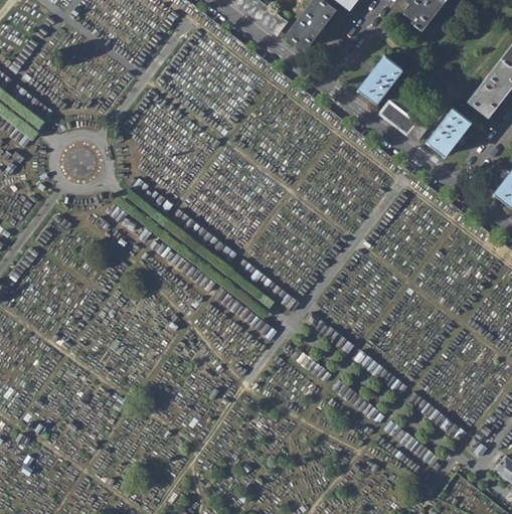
[(236,0),(233,4),(274,34),(283,21),(253,0),(236,0)]
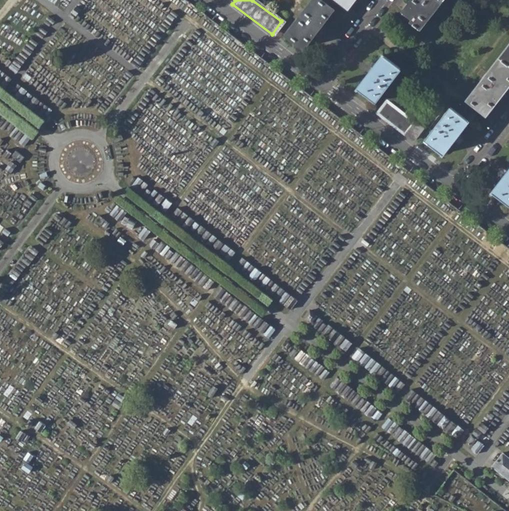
[(311,0),(284,35),(301,48),(310,35),(330,9),(317,0),(311,0)]
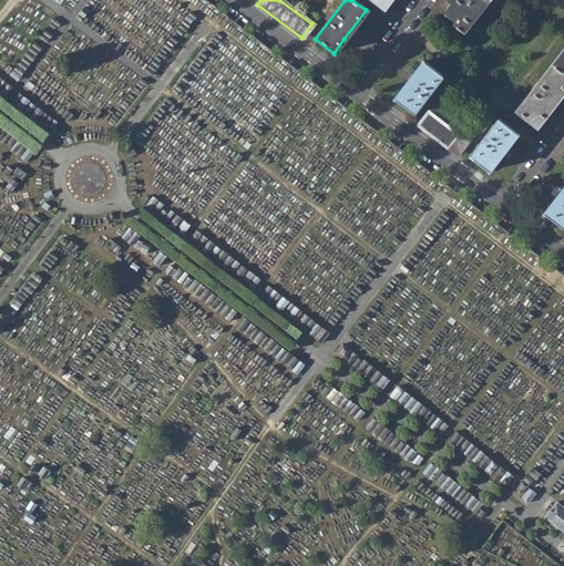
[(367,0),(385,13),(393,0),(367,0)]
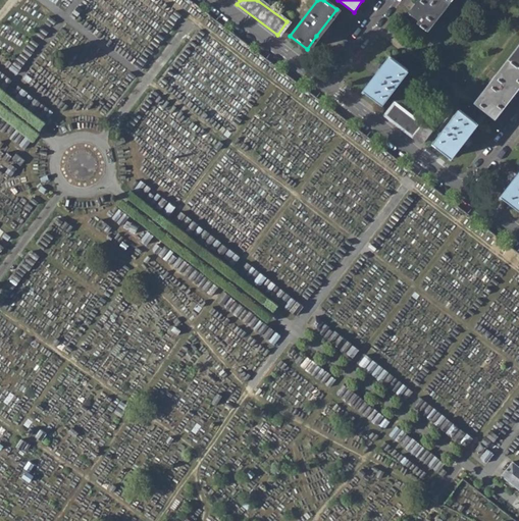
[(452,0),(417,0),(407,14),(428,32),(452,0)]
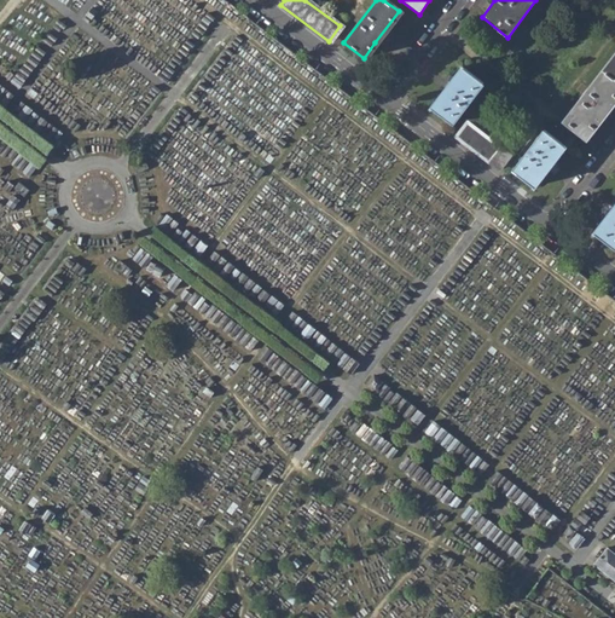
[(587,143),(614,105),(614,53),(562,123),(587,143)]
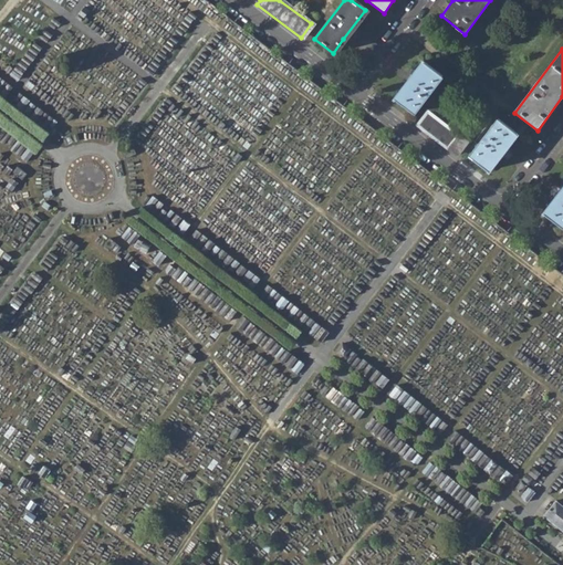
[(392,98),(412,113),(440,75),(421,61),(392,98)]
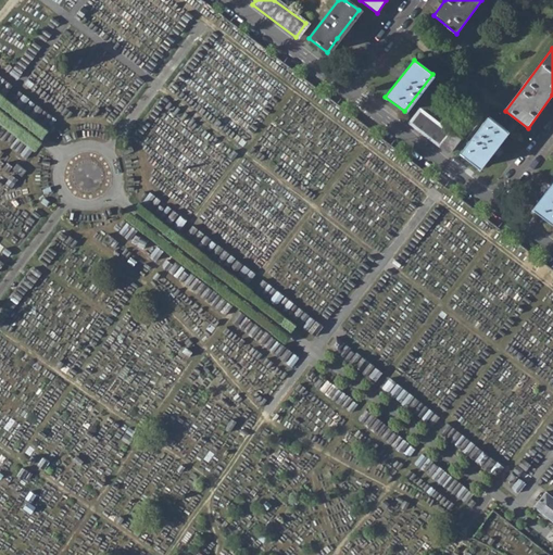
[(437,146),(447,133),(417,110),(407,123),(437,146)]
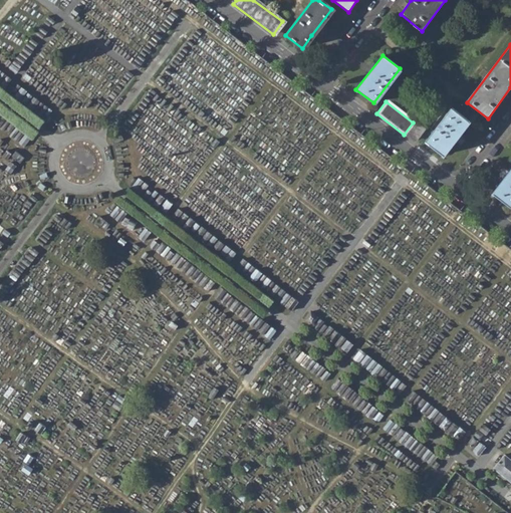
[(424,142),(442,156),(448,148),(468,121),(450,107),(424,142)]
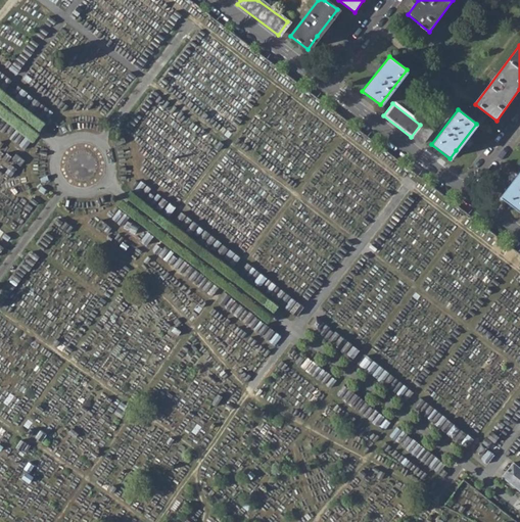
[(420,125),(411,137),(420,144),(429,132),(420,125)]
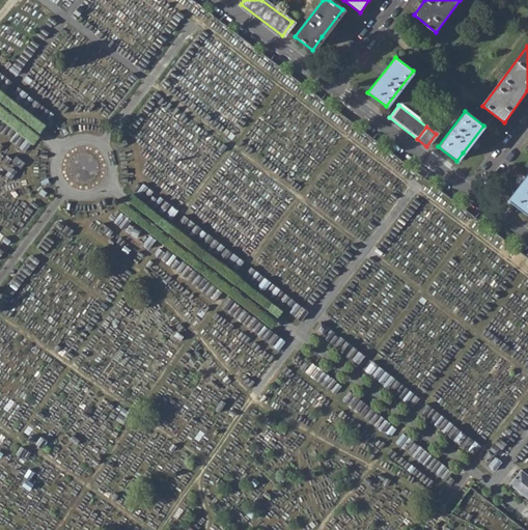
[(527,173),(508,200),(526,214),(527,212),(527,173)]
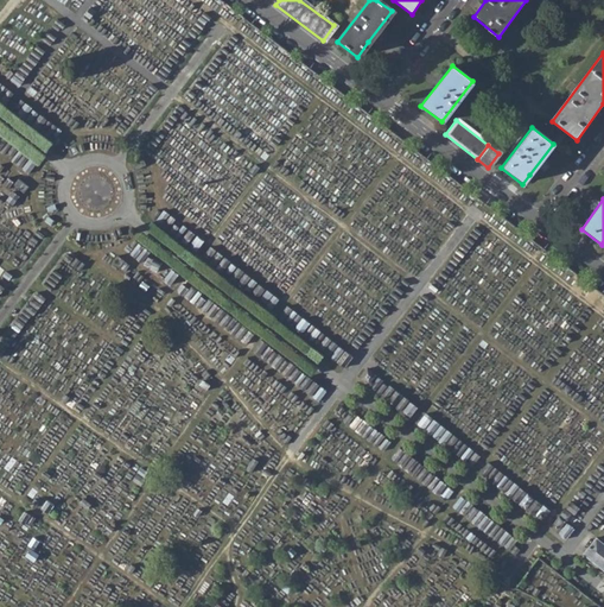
[(535,501),(529,510),(539,518),(546,510),(535,501)]
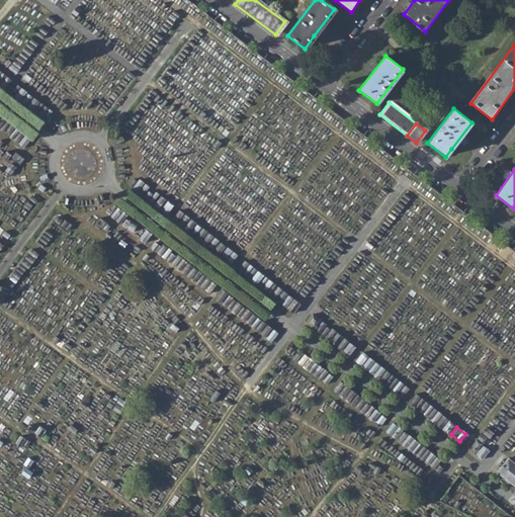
[(514,489),(514,466),(506,459),(495,475),(514,489)]
